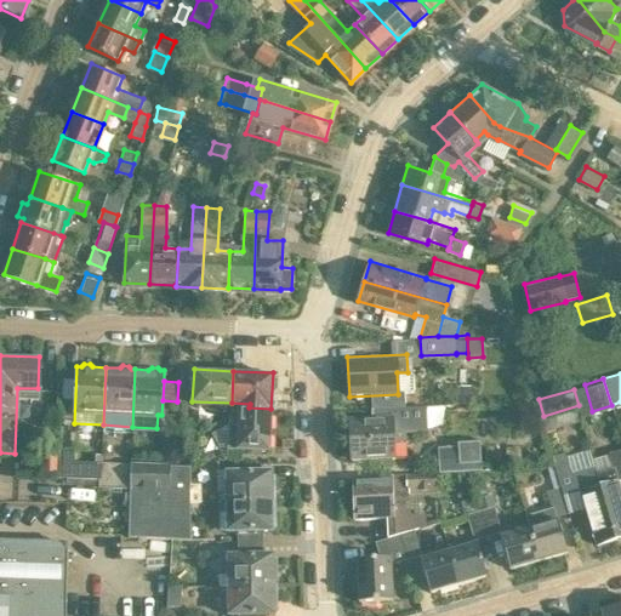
[(403,406),(403,394),(399,394),(389,394),(366,395),(368,408),(403,406)]
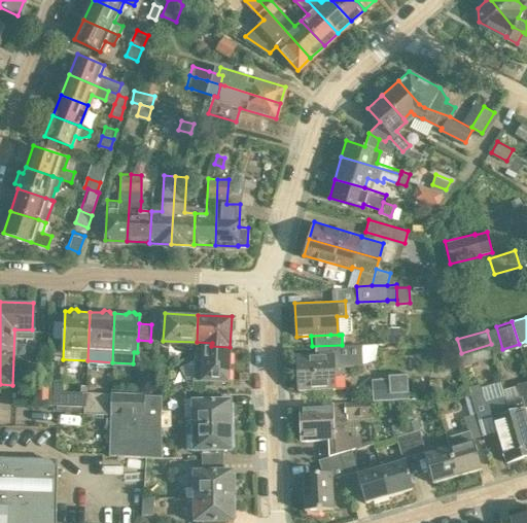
[(230,347),(211,346),(211,358),(194,358),(192,379),(229,381),(230,347)]
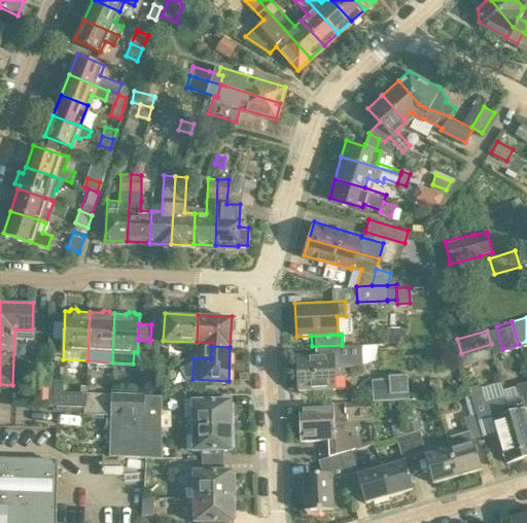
[(332,352),(296,353),(299,388),(335,387),(332,352)]
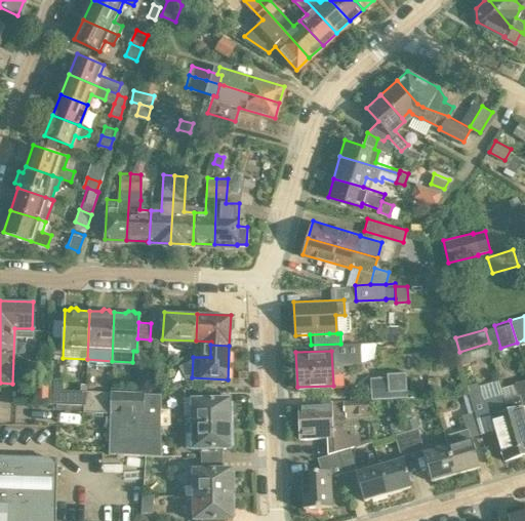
[(405,371),(387,372),(387,374),(370,375),(371,397),(406,395),(405,371)]
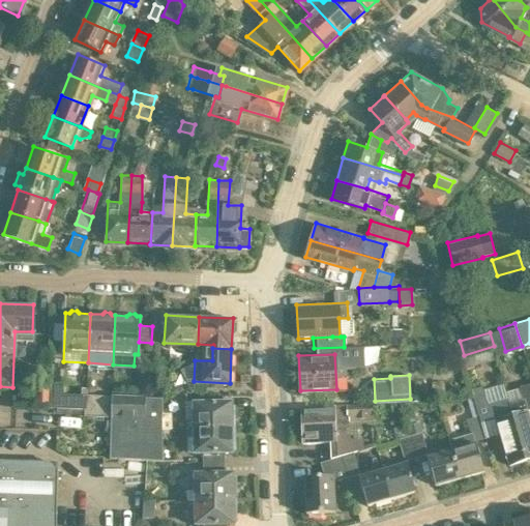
[(63,382),(51,381),(50,406),(84,407),(84,392),(62,391),(63,382)]
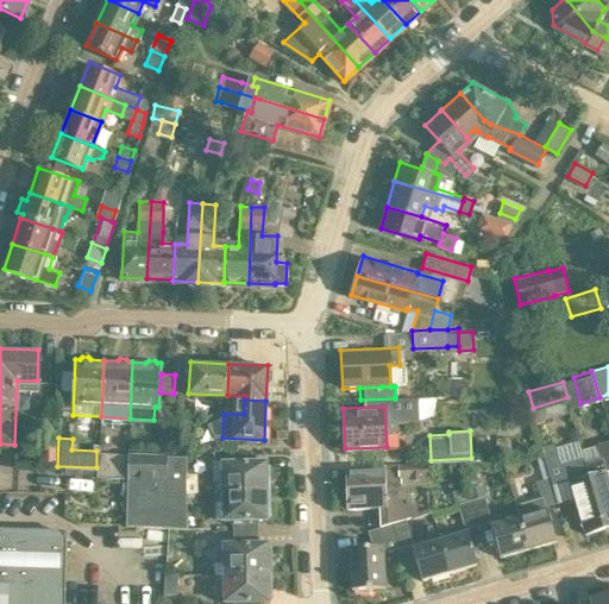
[(557,438),(542,441),(552,477),(553,480),(569,477),(584,532),(603,526),(584,461),(582,453),(564,458),(557,438)]
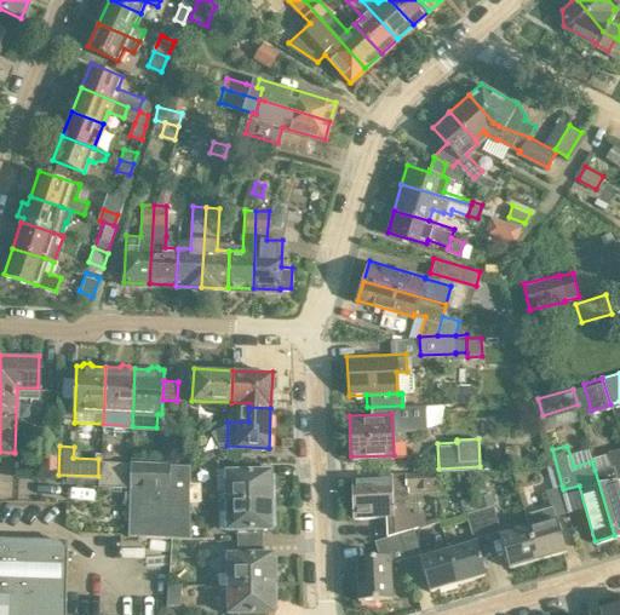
[(612,465),(595,470),(614,535),(619,533),(619,488),(616,477),(619,476),(619,447),(608,450),(612,465)]
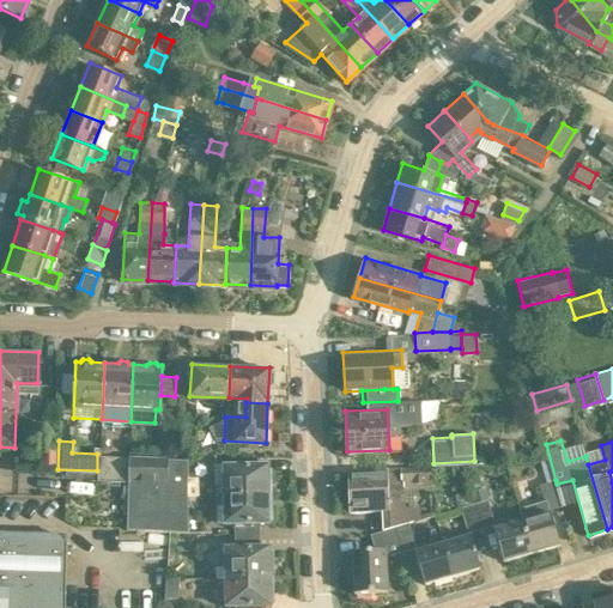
[(128,480),(127,528),(184,532),(187,456),(97,454),(97,470),(97,479),(128,480)]
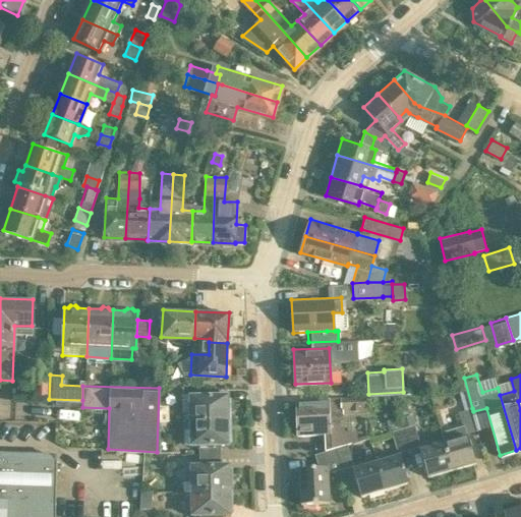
[(190,411),(183,411),(184,418),(190,418),(228,418),(228,406),(229,404),(229,399),(227,397),(227,393),(189,394),(190,411)]
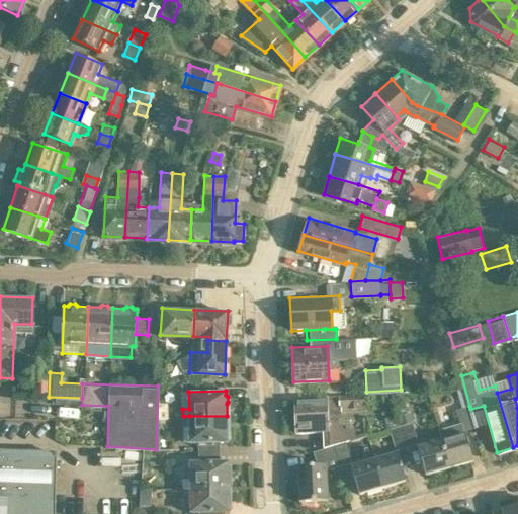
[(326,397),(294,398),(295,431),(326,430),(327,445),(355,436),(355,425),(340,425),(339,406),(361,405),(360,393),(326,395),(326,397)]
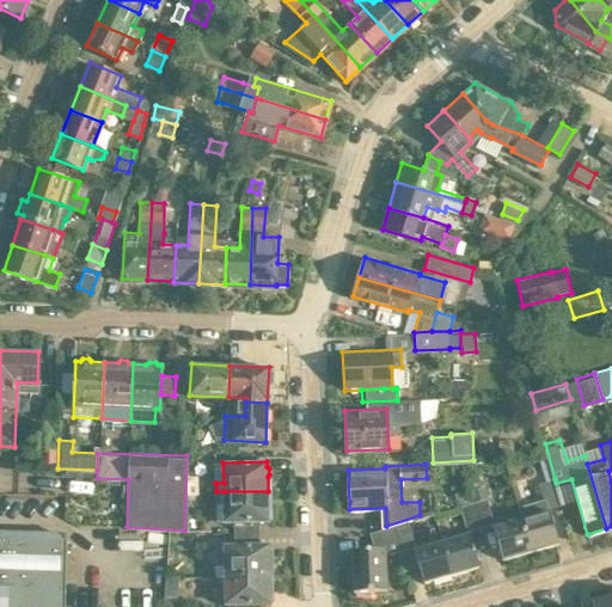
[(199,473),(188,473),(188,492),(199,492),(199,473)]
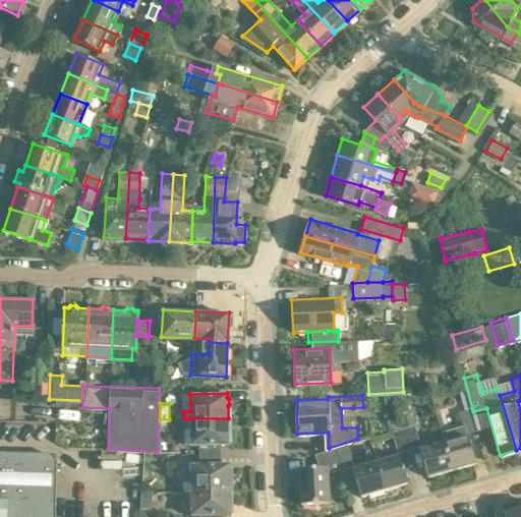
[(472,408),(460,411),(466,434),(467,434),(478,429),(473,411),(472,408)]
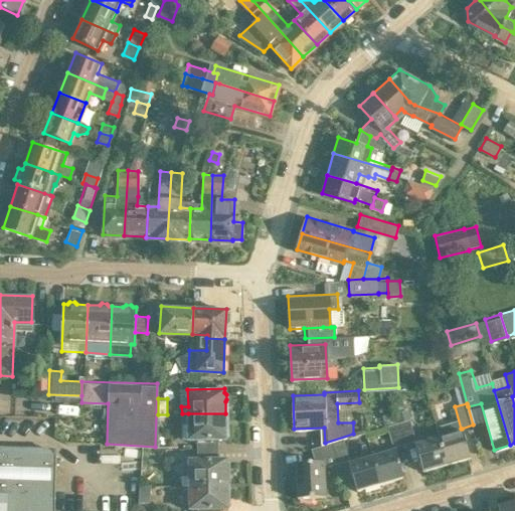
[(404,408),(394,411),(397,423),(399,422),(405,446),(414,443),(422,470),(446,463),(438,435),(414,442),(404,408)]
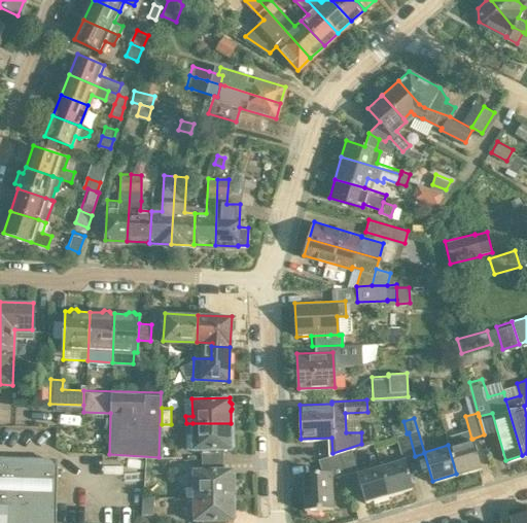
[(192,423),(186,423),(186,431),(192,431),(192,449),(231,448),(231,445),(233,442),(233,437),(231,434),(231,423),(192,423)]
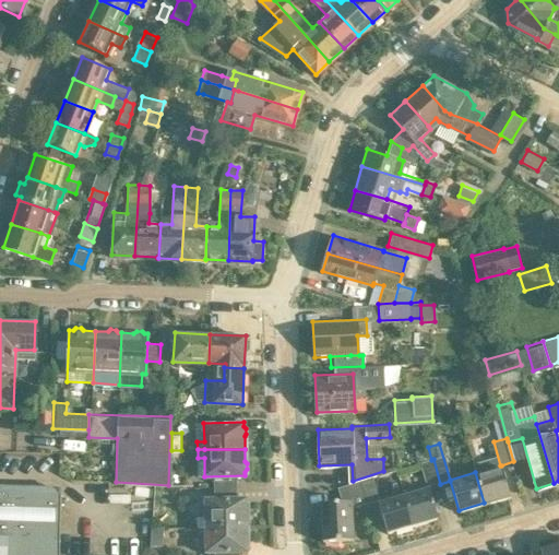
[(429,486),(403,494),(412,523),(438,516),(429,487),(440,484),(433,459),(431,460),(421,462),(429,486)]
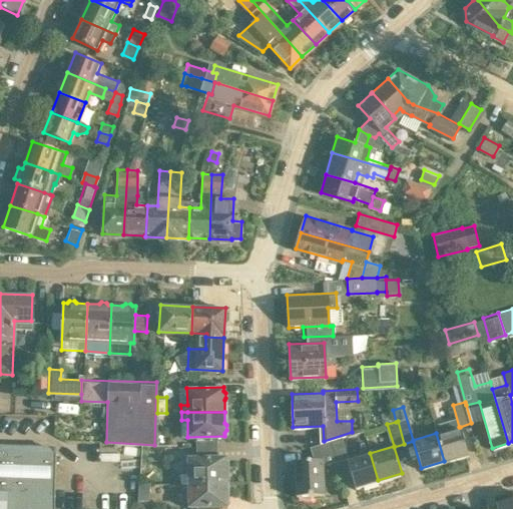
[(459,427),(436,433),(444,461),(468,454),(460,427),(459,427)]
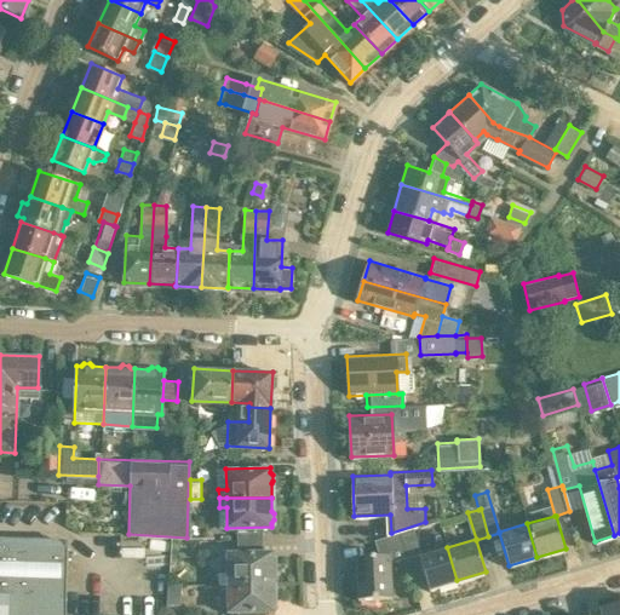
[(413,527),(401,530),(408,553),(419,550),(413,527)]
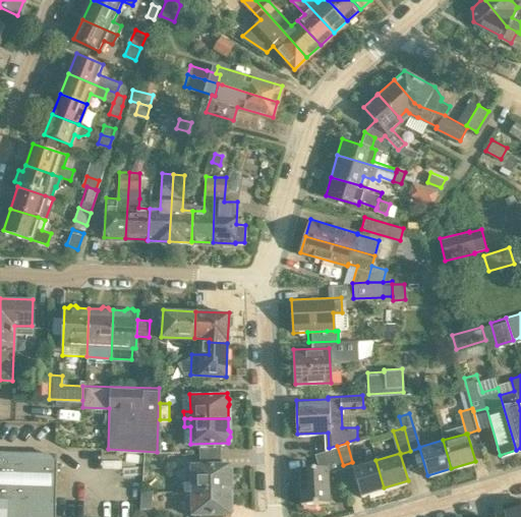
[(337,446),(327,449),(314,452),(319,466),(298,467),(300,503),(329,502),(327,469),(343,465),(337,446)]
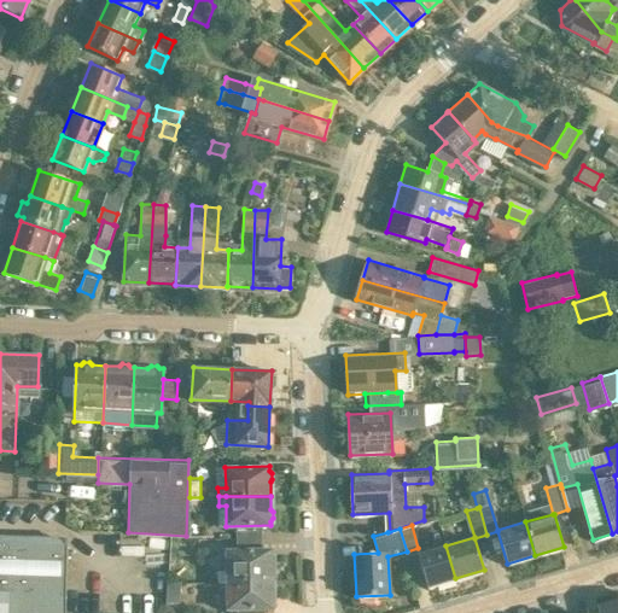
[(237,535),(237,550),(262,549),(262,535),(237,535)]
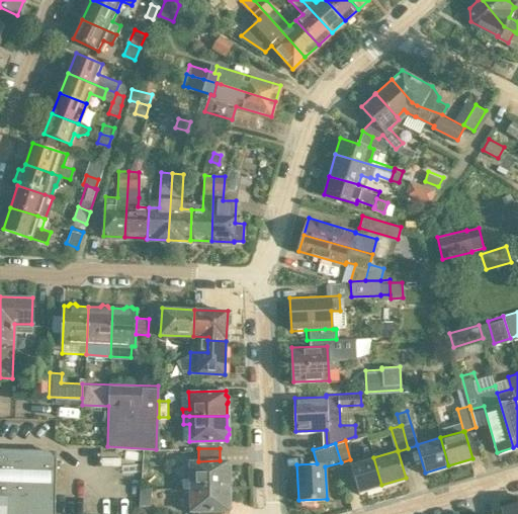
[(0,513),(55,513),(55,500),(56,452),(0,449),(0,513)]
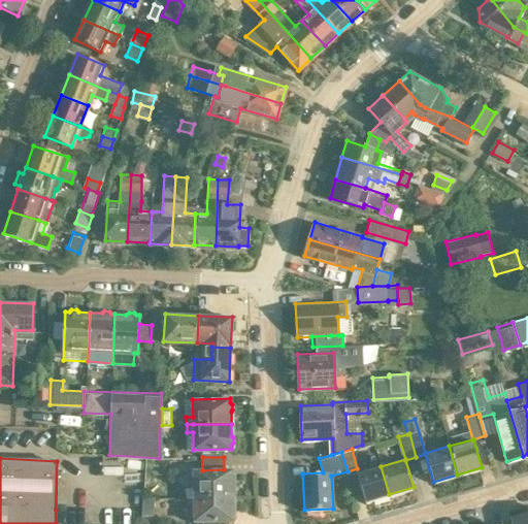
[(389,494),(381,466),(357,472),(365,501),(389,494)]
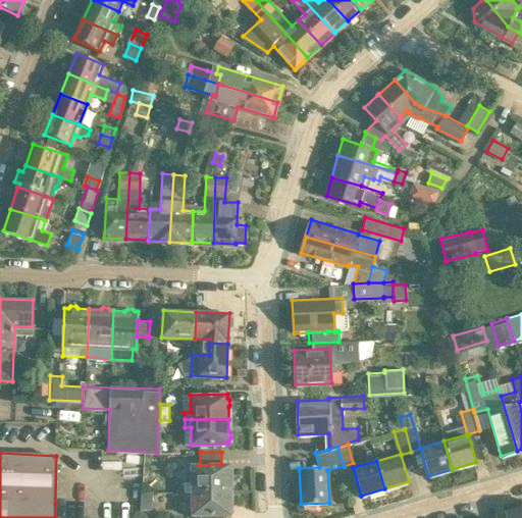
[(192,482),(183,482),(183,489),(192,489),(229,489),(229,477),(231,475),(231,470),(229,468),(229,464),(192,465),(192,482)]
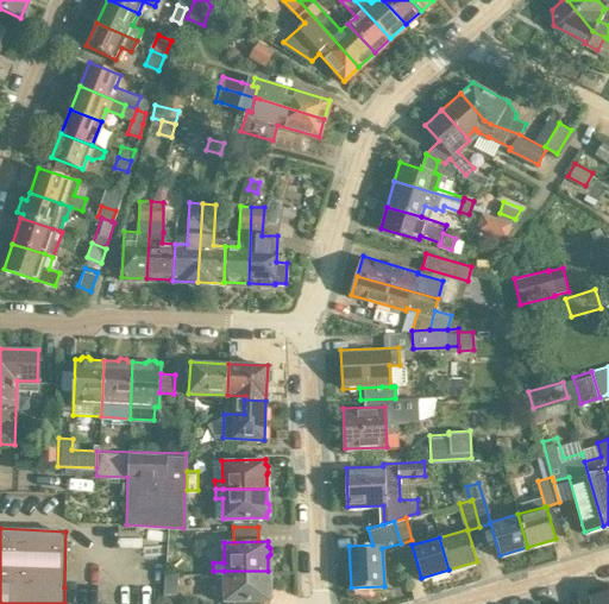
[(224,571),(213,571),(213,601),(269,599),(269,596),(270,592),(270,586),(268,584),(268,571),(224,571)]
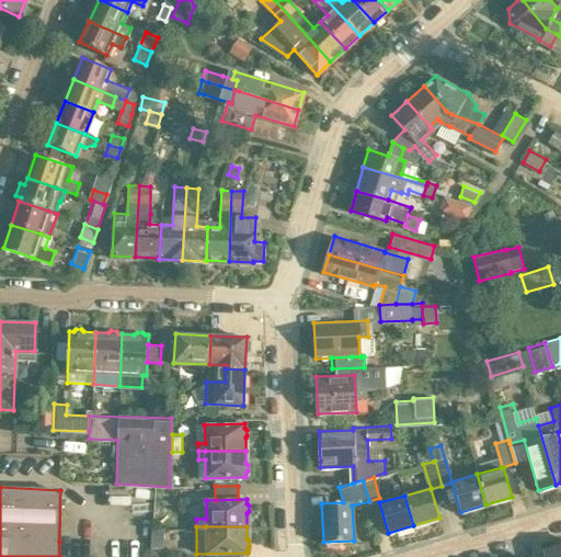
[(152,529),(150,549),(162,550),(163,530),(152,529)]
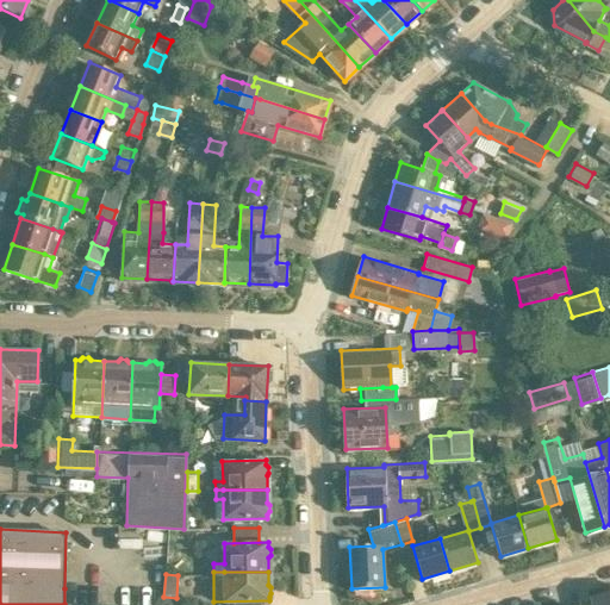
[(609,604),(609,594),(609,593),(591,598),(592,604),(609,604)]
